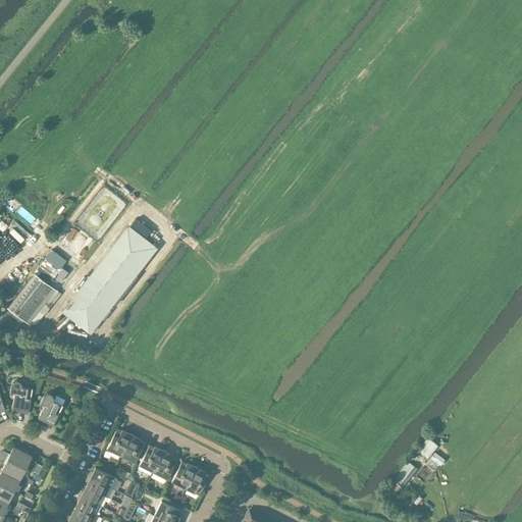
[(128,224),(61,310),(90,333),(157,247),(128,224)]
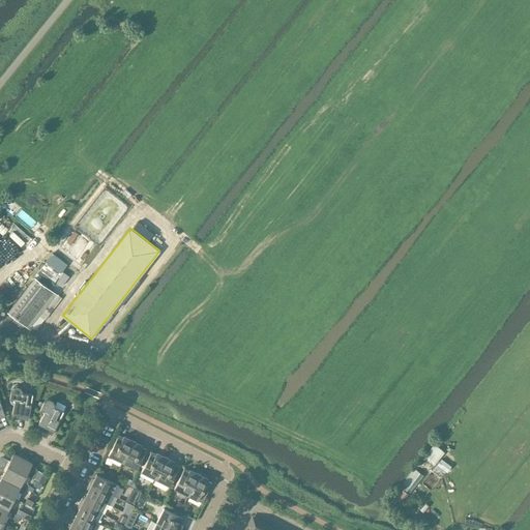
[(28,328),(46,306),(56,294),(50,288),(61,273),(59,271),(62,268),(65,264),(54,255),(47,261),(46,261),(7,312),(28,328)]
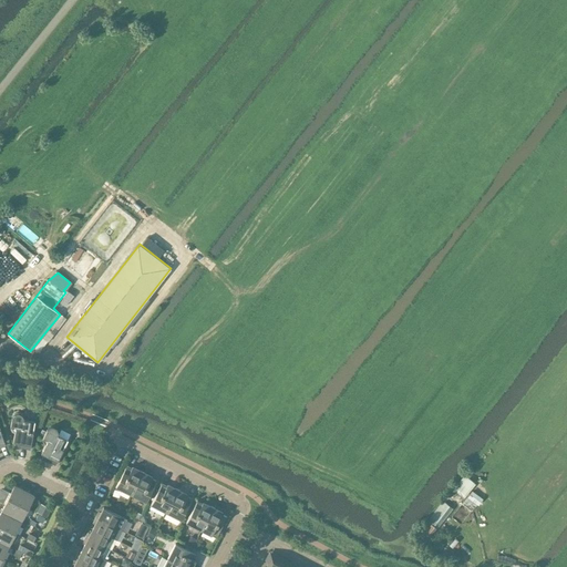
[(10,426),(16,428),(12,442),(19,443),(20,444),(19,447),(30,450),(34,422),(23,420),(23,418),(22,415),(20,413),(18,413),(16,412),(13,413),(12,415),(11,418),(10,426)]
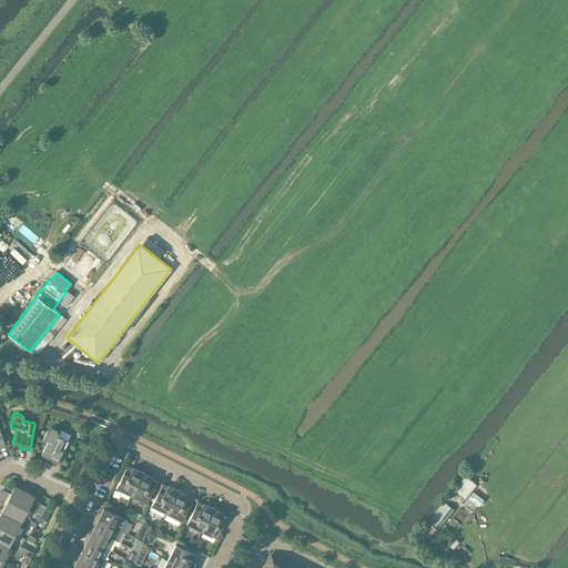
[(48,440),(41,454),(46,456),(47,458),(46,460),(56,466),(68,440),(58,435),(58,433),(58,430),(57,429),(54,427),(52,427),(50,427),(49,428),(47,430),(46,433),(43,438),(48,440)]
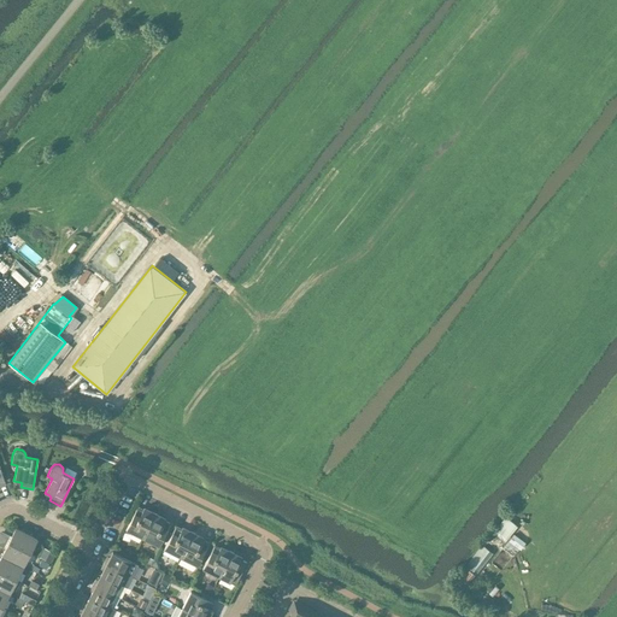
[(125,529),(142,538),(154,513),(144,507),(142,510),(136,506),(128,524),(125,529)]
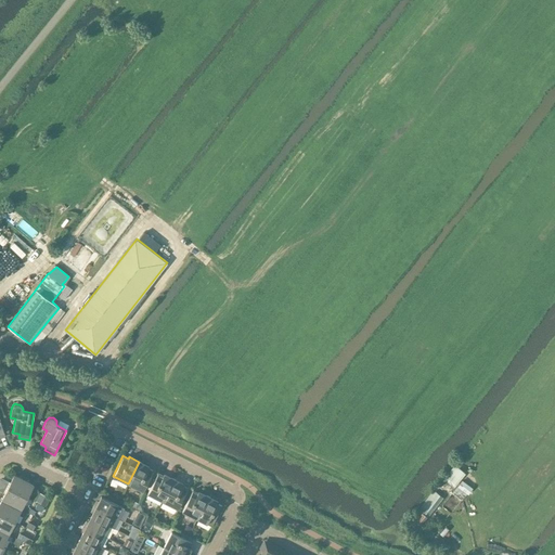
[(139,462),(128,483),(142,491),(153,470),(147,468),(149,466),(139,462)]
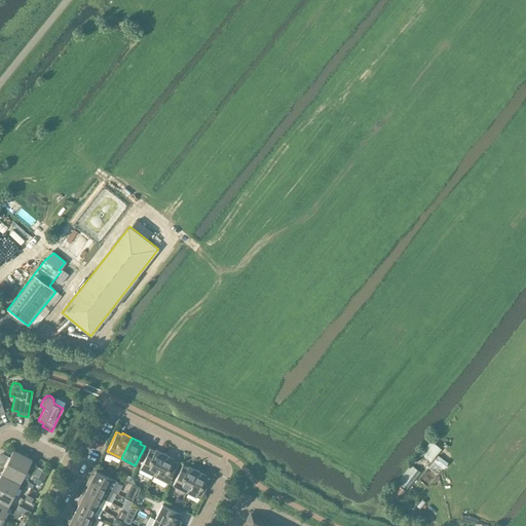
[(429,461),(441,449),(430,440),(419,453),(429,461)]
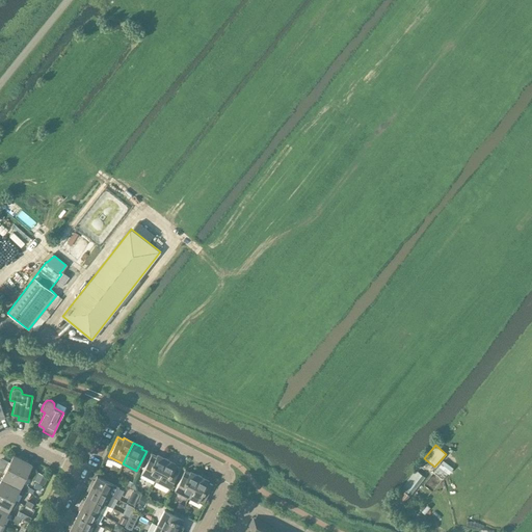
[(141,474),(155,481),(166,459),(157,454),(156,456),(152,453),(141,474)]
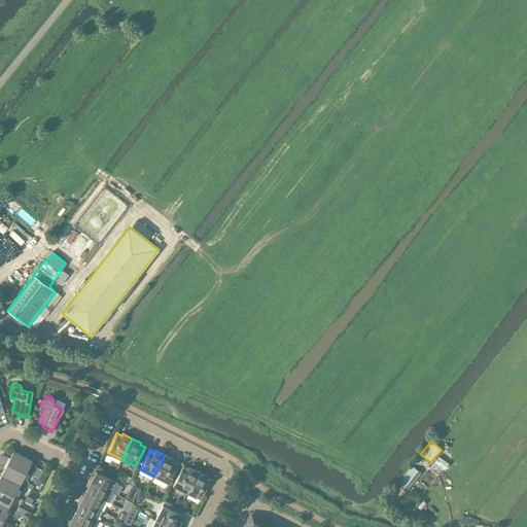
[(13,450),(7,462),(26,471),(32,459),(13,450)]
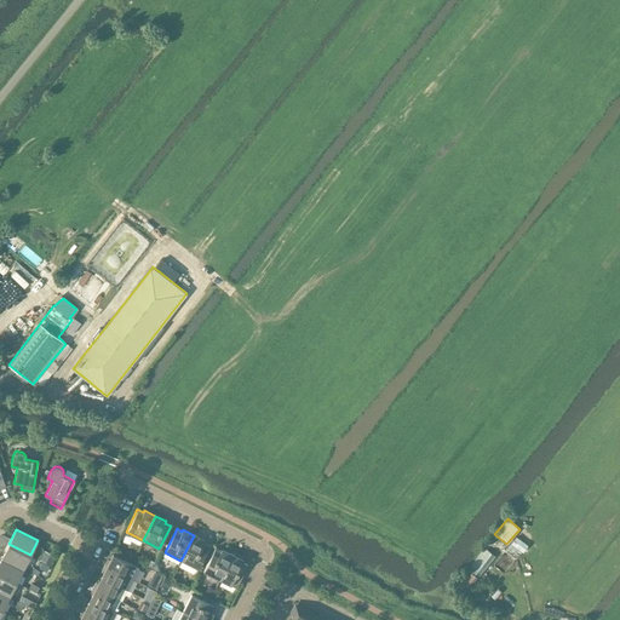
[(194,535),(181,561),(197,569),(210,545),(204,543),(205,540),(194,535)]
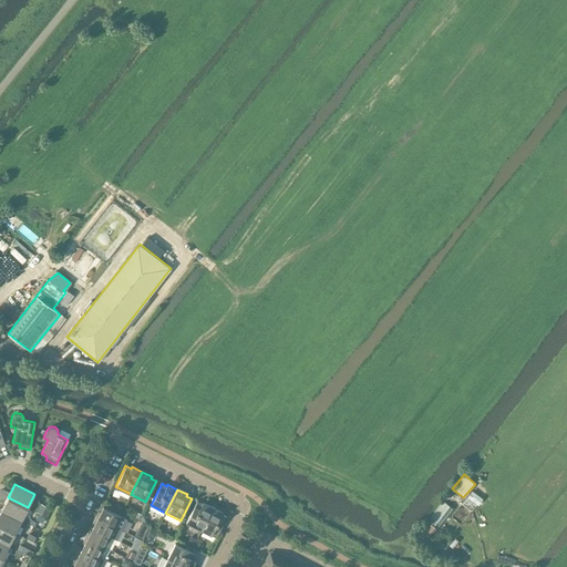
[(483,498),(472,491),(461,504),(472,512),(477,505),(478,505),(483,498)]
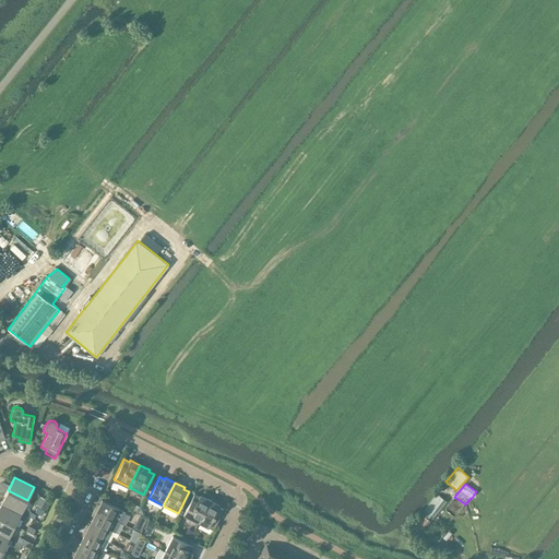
[(447,498),(453,490),(448,486),(441,494),(447,498)]
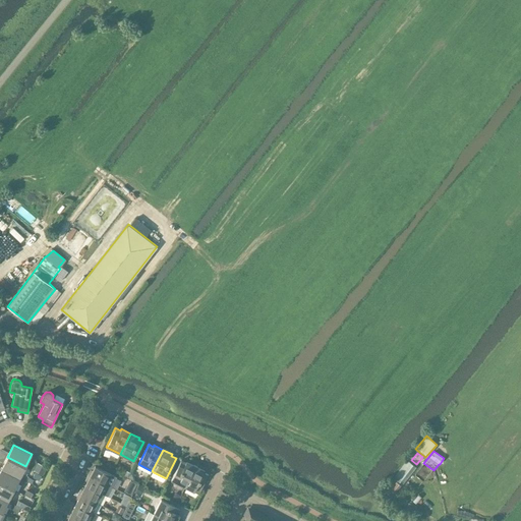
[(7,457),(1,468),(19,478),(25,466),(7,457)]
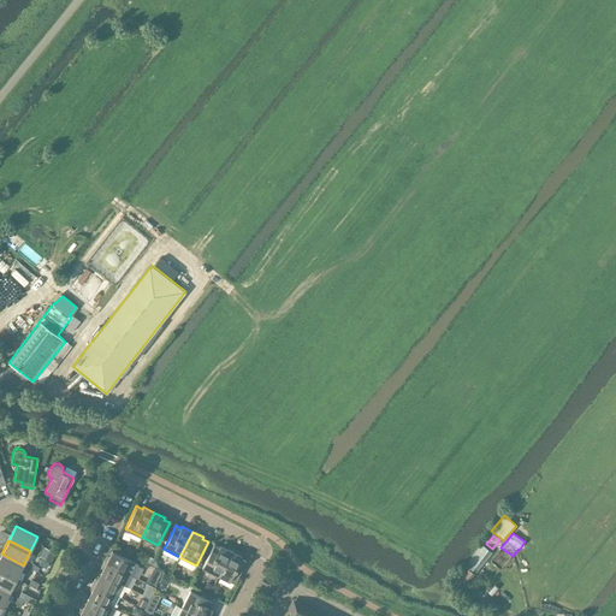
[(466,584),(492,552),(481,544),(463,567),(467,569),(460,579),(466,584)]
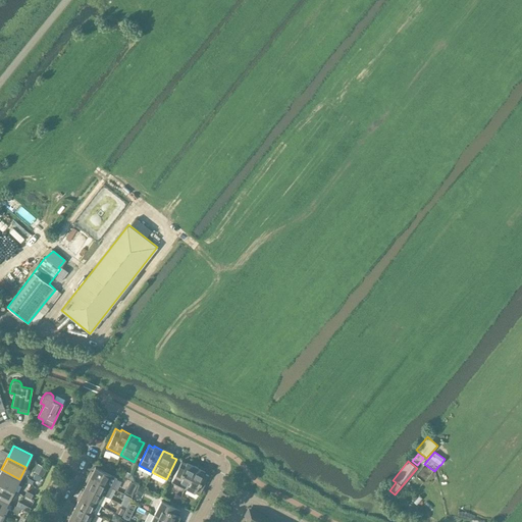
[(180,462),(171,480),(186,487),(196,467),(187,462),(186,465),(180,462)]
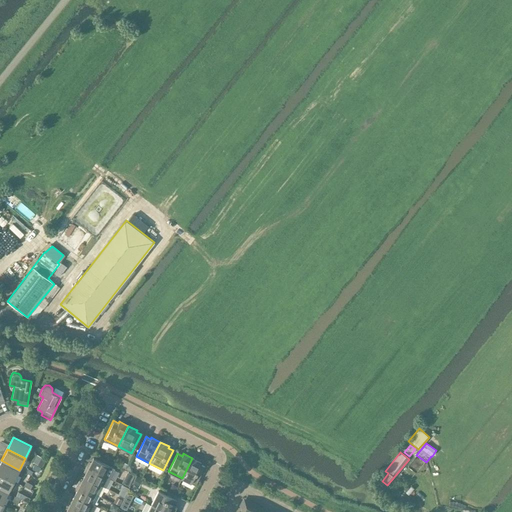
[(46,459),(37,455),(33,462),(42,467),(46,459)]
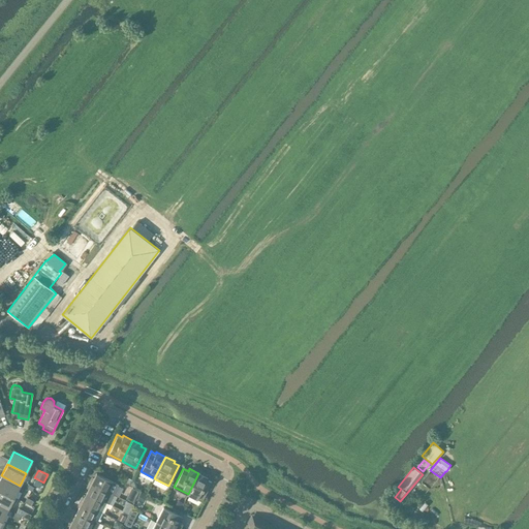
[(89,481),(114,494),(118,485),(96,473),(93,479),(90,478),(89,481)]
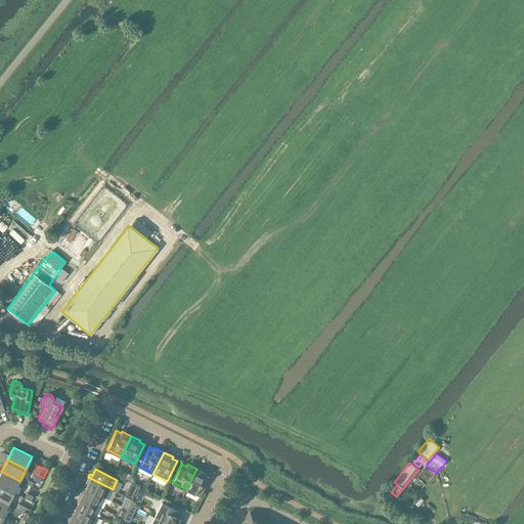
[(197,469),(186,489),(200,496),(210,478),(205,475),(206,473),(197,469)]
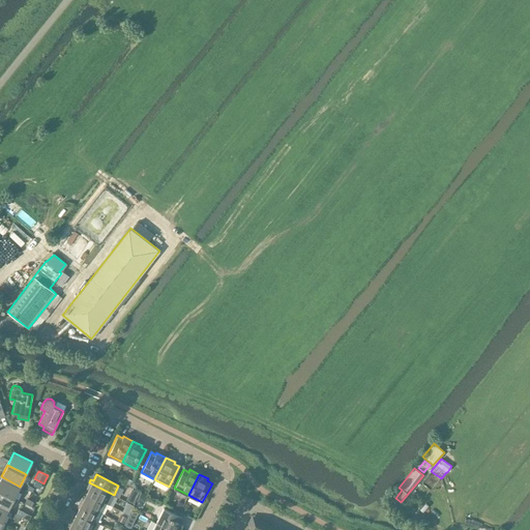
[(1,476),(0,478),(0,491),(13,498),(20,487),(1,476)]
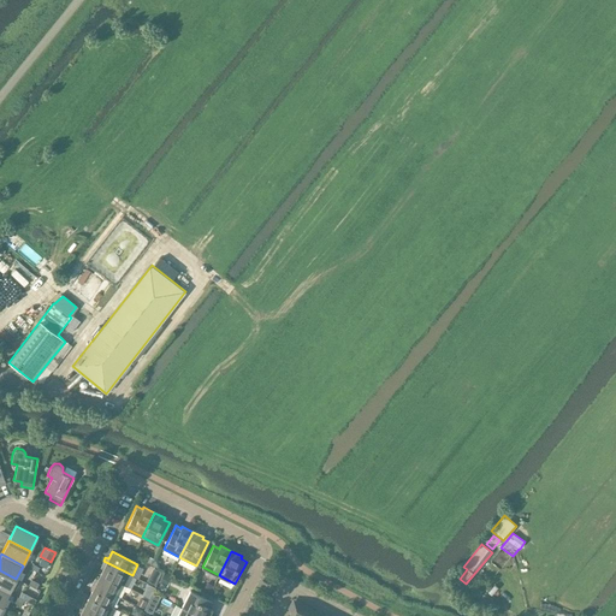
[(101,574),(126,586),(132,575),(104,561),(101,566),(104,567),(101,574)]
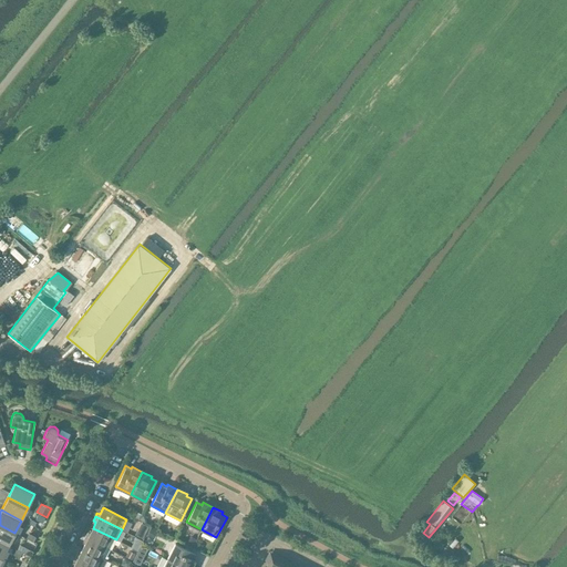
[(0,525),(0,540),(9,545),(14,533),(0,525)]
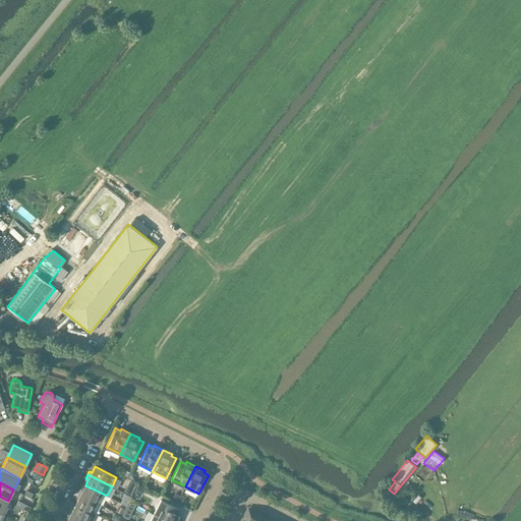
[(134,493),(141,496),(145,487),(138,484),(134,493)]
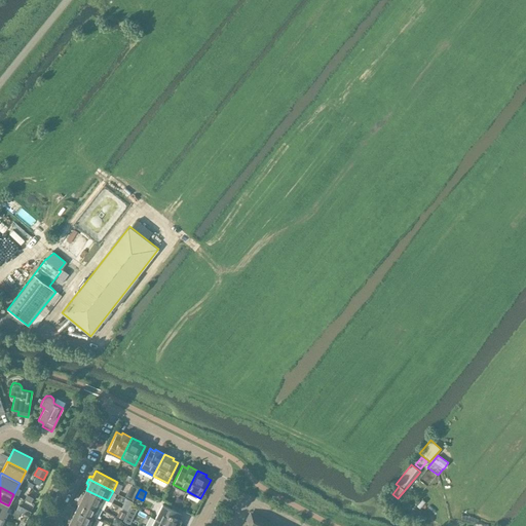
[(79,498),(98,508),(103,498),(108,501),(108,500),(86,490),(82,496),(80,495),(79,498)]
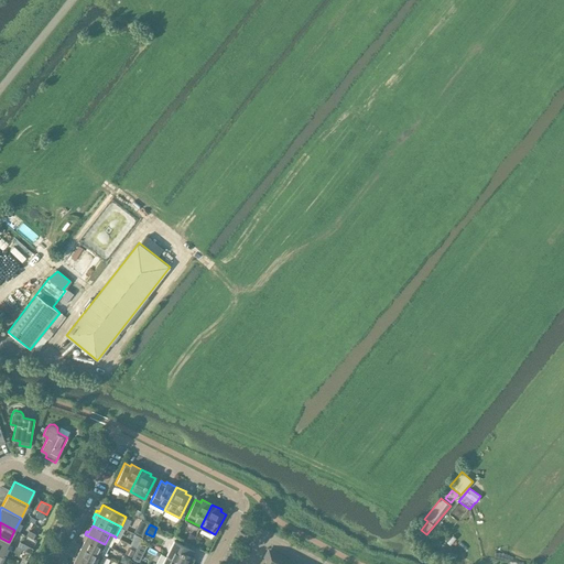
[(141,537),(145,528),(140,525),(138,530),(134,528),(132,532),(141,537)]
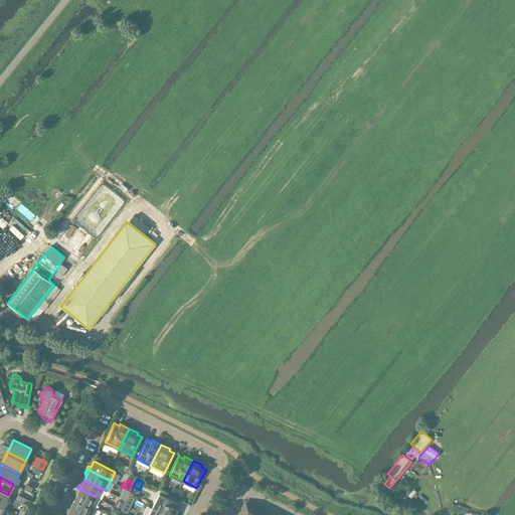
[(169,493),(175,496),(178,489),(173,487),(169,493)]
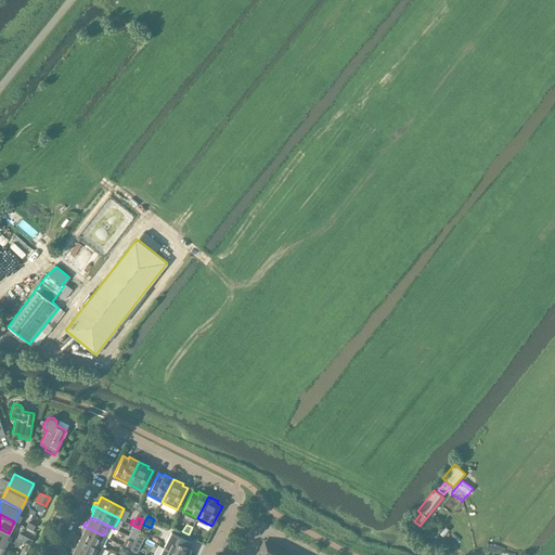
[(84,530),(80,537),(99,545),(103,536),(84,526),(81,529),(84,530)]
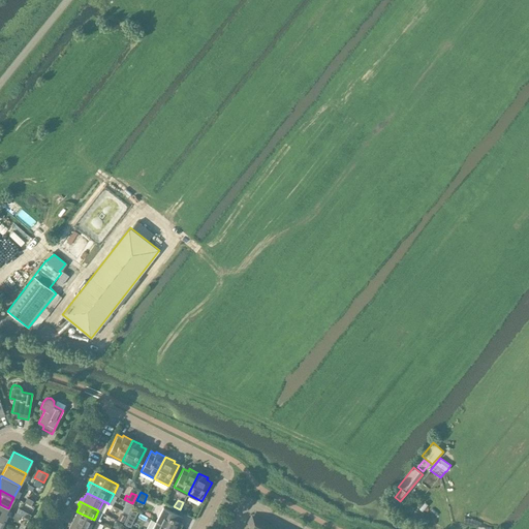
[(422,511),(427,505),(423,502),(417,509),(422,511)]
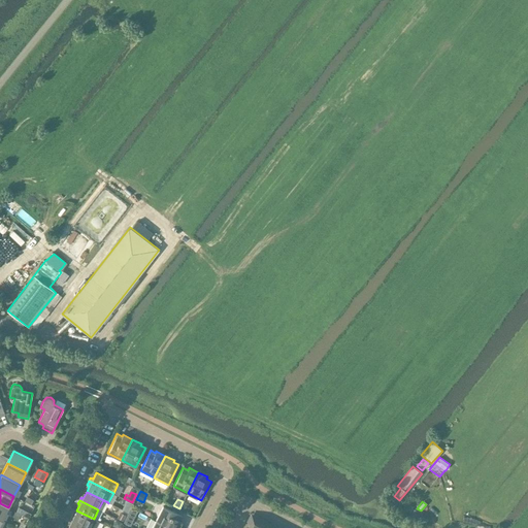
[(162,506),(155,520),(171,527),(177,527),(182,522),(179,521),(183,516),(162,506)]
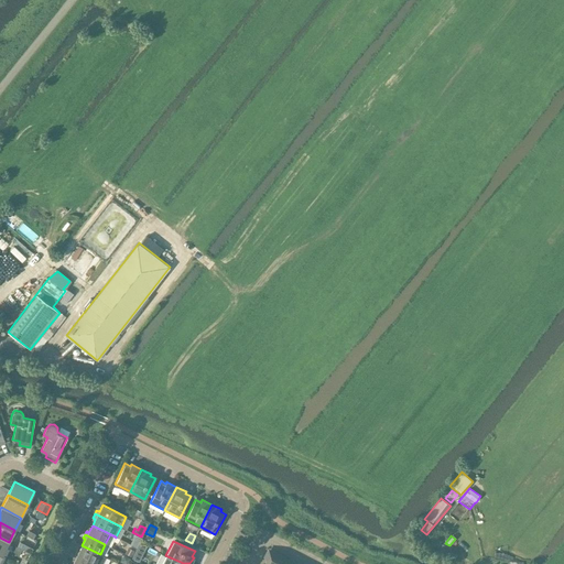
[(74,554),(94,563),(101,563),(106,557),(99,554),(100,554),(82,545),(78,552),(76,551),(74,554)]
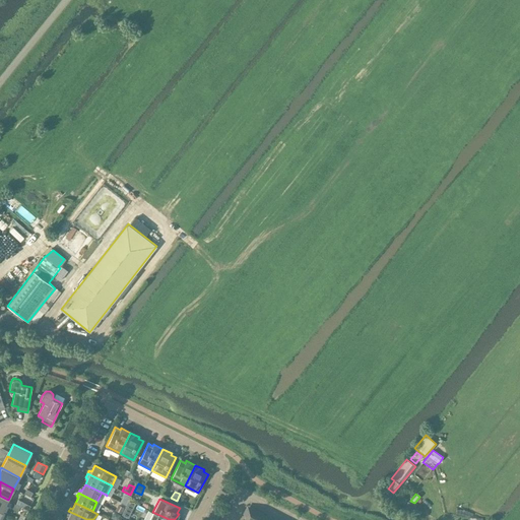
[(115,511),(121,513),(124,508),(118,505),(115,511)]
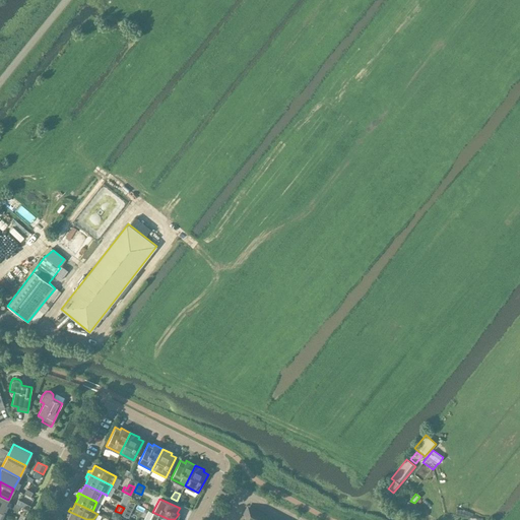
[(125,509),(122,514),(128,517),(131,512),(125,509)]
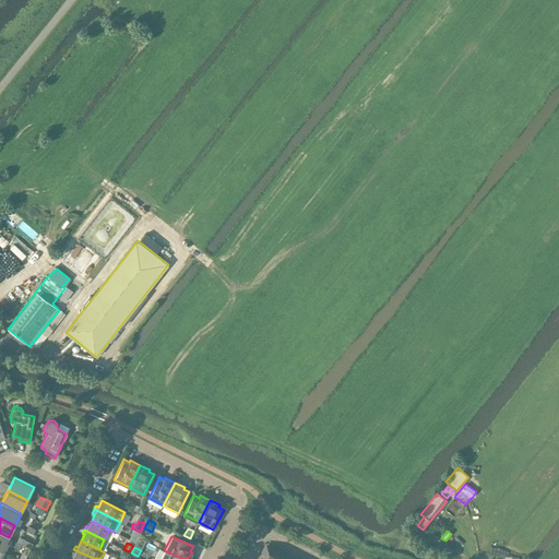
[(93,558),(73,549),(72,552),(74,554),(71,558),(93,558)]
